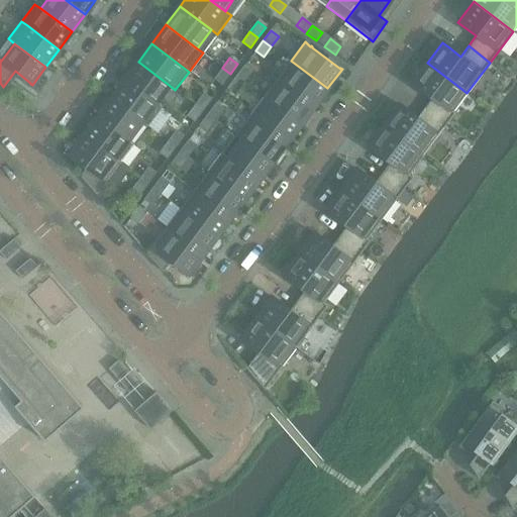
[(327,88),(291,61),(277,79),(314,106),(327,88)]
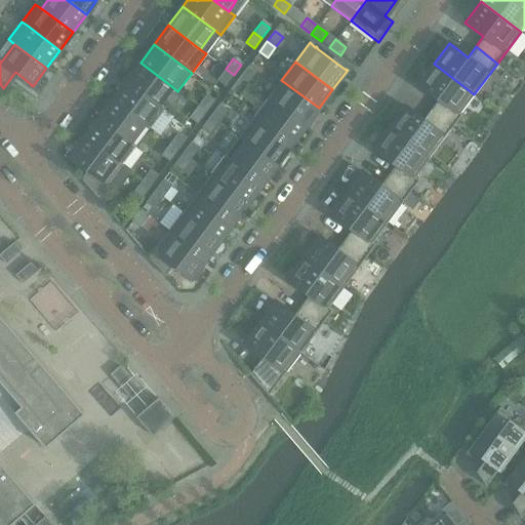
[(171,86),(140,63),(126,82),(157,106),(171,86)]
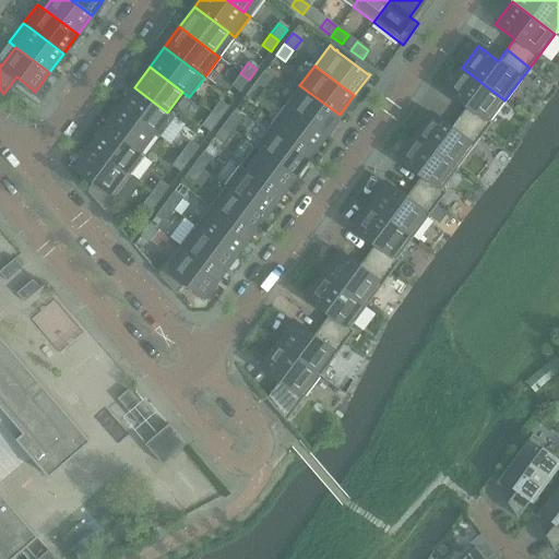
[(504,100),(499,96),(462,68),(445,91),(453,96),(453,95),(467,106),(459,117),(482,135),(491,122),(489,121),(504,100)]
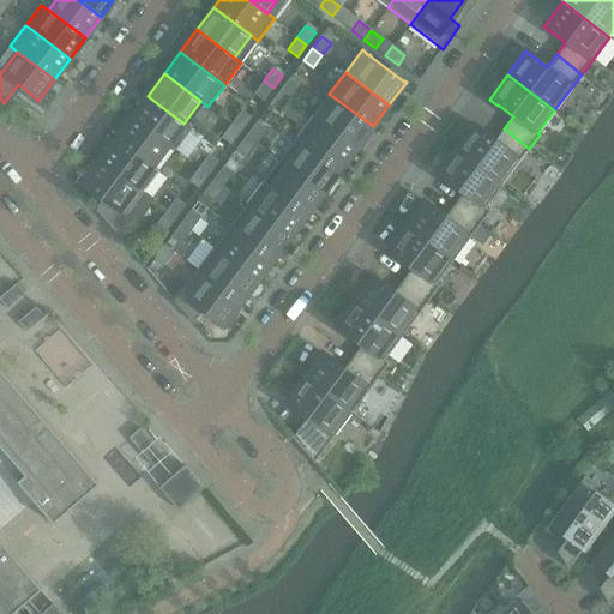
[(265,100),(274,88),(264,80),(256,92),(265,100)]
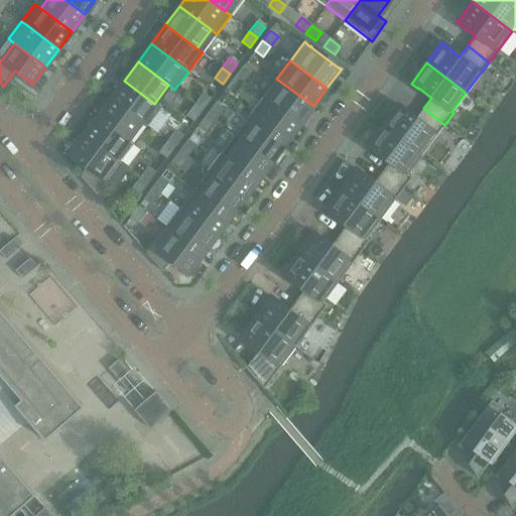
[(243,84),(250,74),(242,68),(235,78),(243,84)]
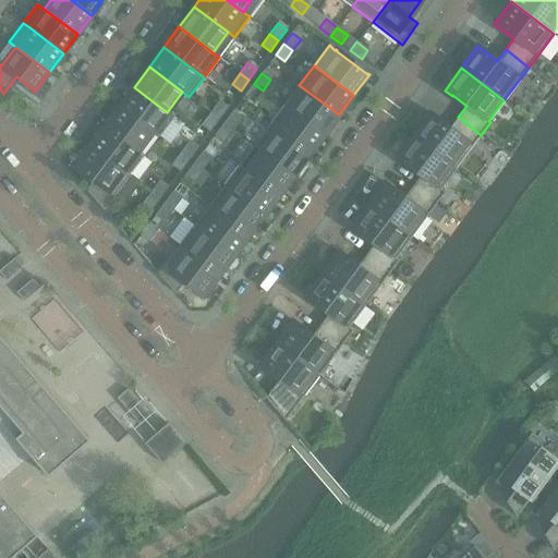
[(254,101),(263,91),(254,84),(245,95),(254,101)]
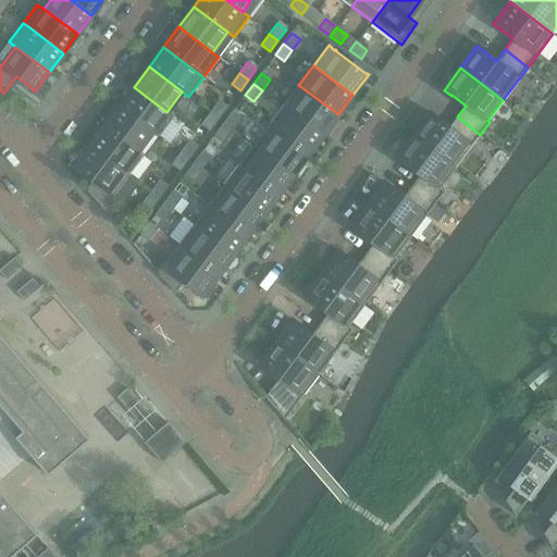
[(338,114),(298,85),(283,104),(323,135),(338,114)]
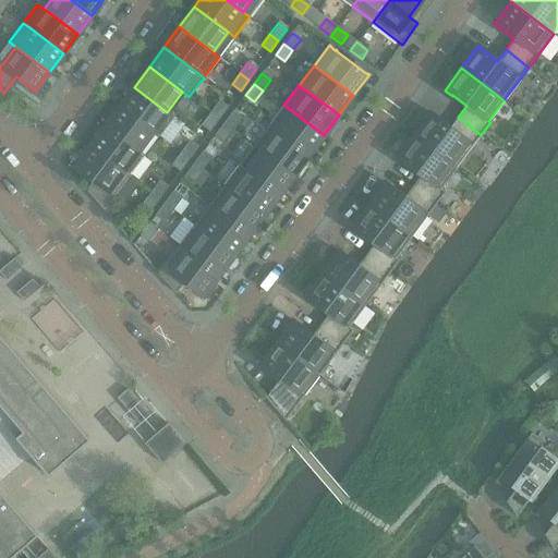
[(174,117),(167,112),(134,87),(119,107),(153,132),(159,137),(174,117)]
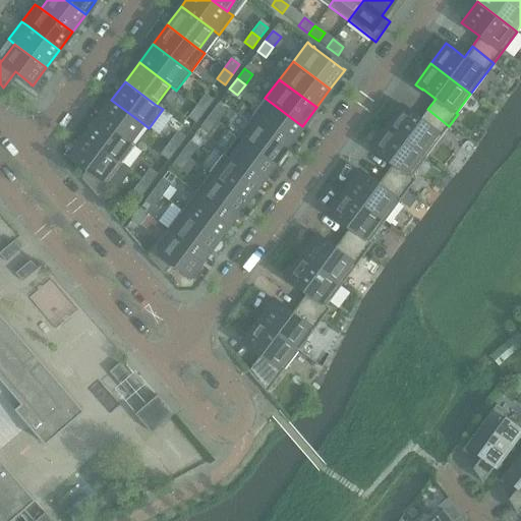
[(205,112),(212,102),(204,96),(196,106),(205,112)]
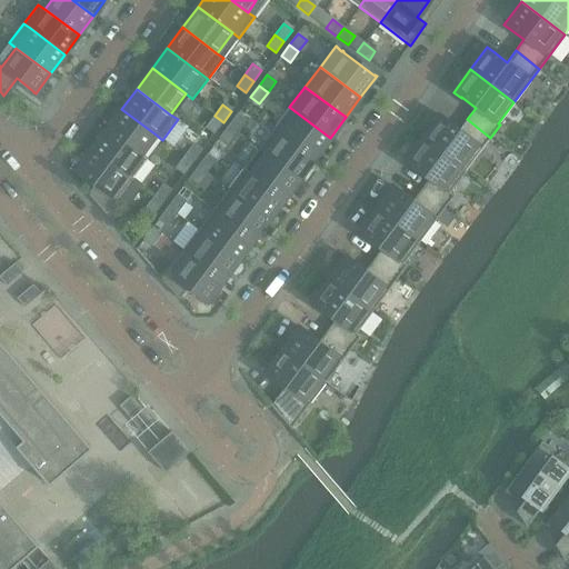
[(330,138),(289,107),(275,128),(315,158),(330,138)]
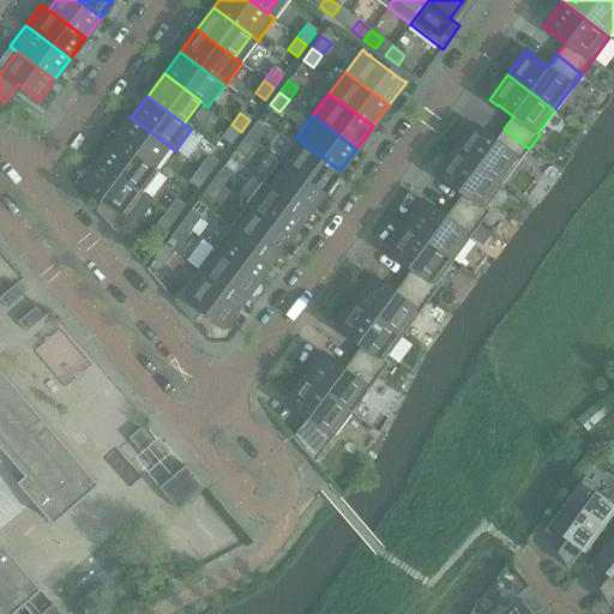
[(168,145),(131,118),(114,140),(151,168),(168,145)]
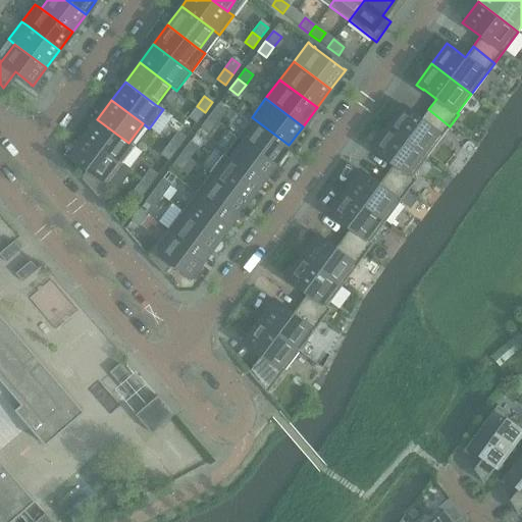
[(217,121),(225,111),(217,105),(209,115),(217,121)]
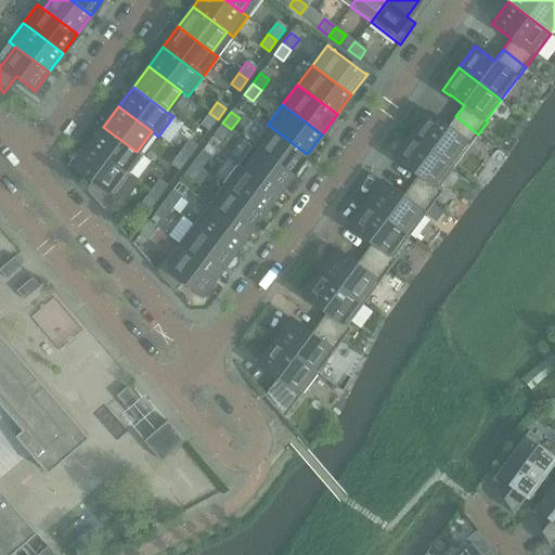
[(209,130),(218,119),(209,113),(201,124),(209,130)]
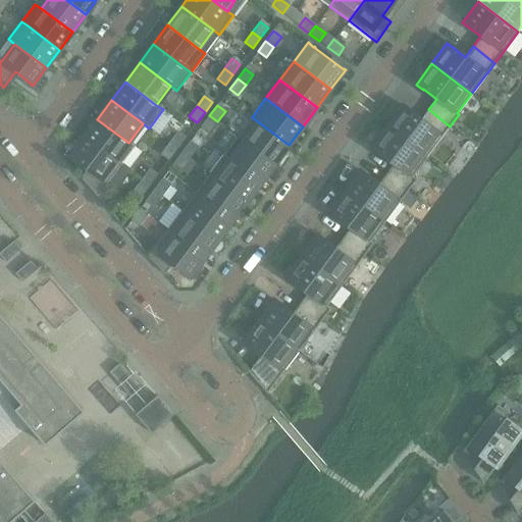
[(427,157),(450,126),(428,109),(420,120),(409,112),(409,111),(403,106),(387,127),(427,157)]
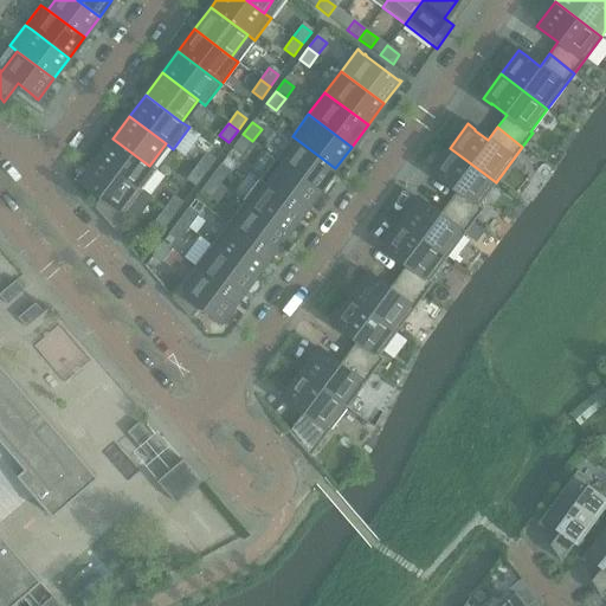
[(244,153),(252,141),(243,134),(234,146),(244,153)]
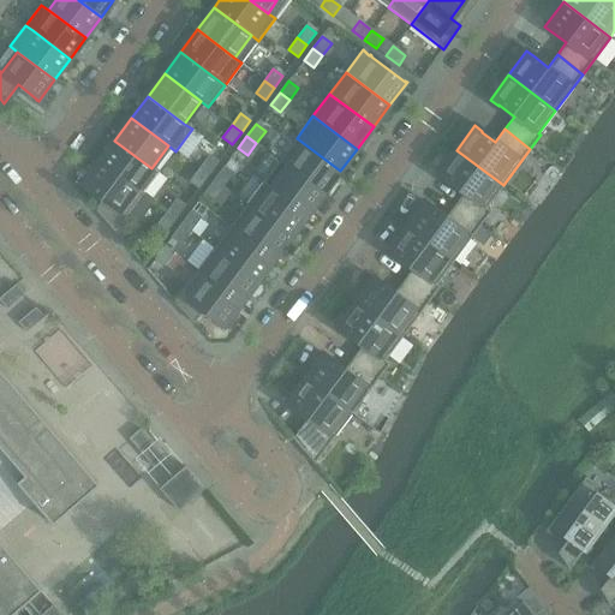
[(340,171),(297,138),(280,160),(323,193),(340,171)]
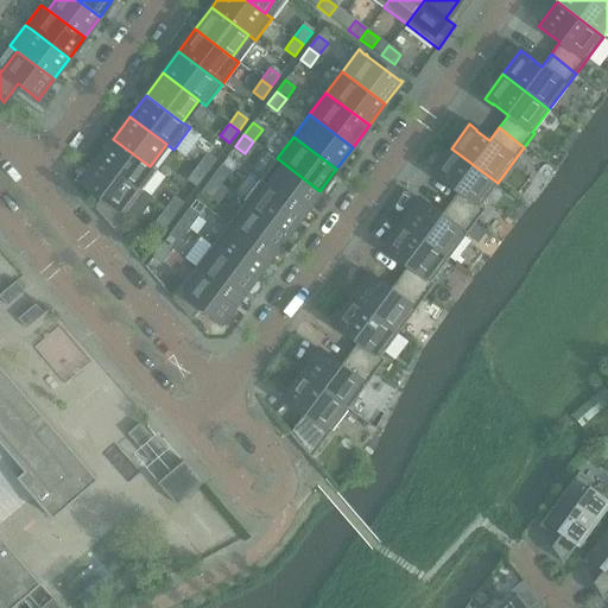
[(150,166),(113,139),(96,160),(133,188),(150,166)]
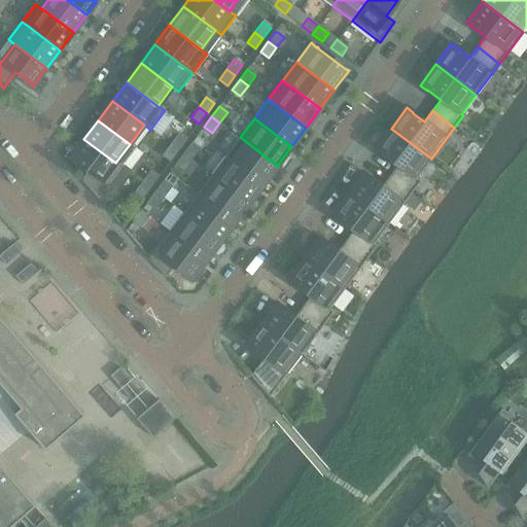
[(431,159),(391,129),(375,149),(382,154),(397,166),(389,176),(412,194),(420,181),(417,178),(431,159)]
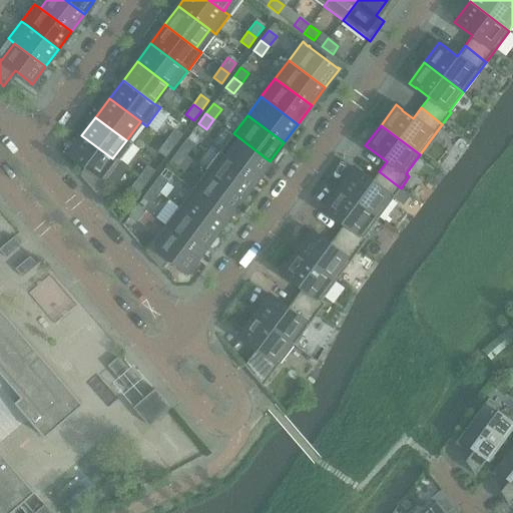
[(173,146),(181,136),(173,130),(165,140),(173,146)]
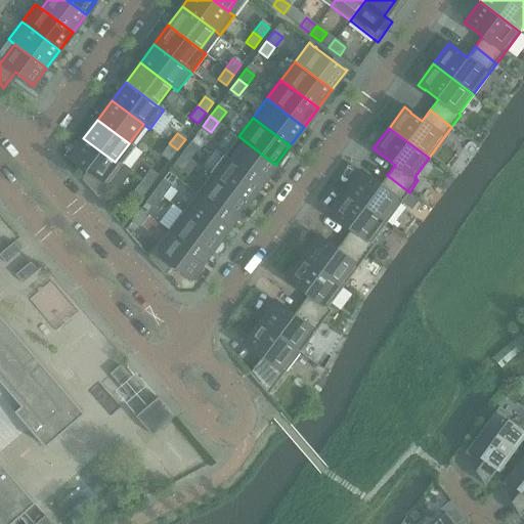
[(275,165),(238,136),(224,156),(261,183),(275,165)]
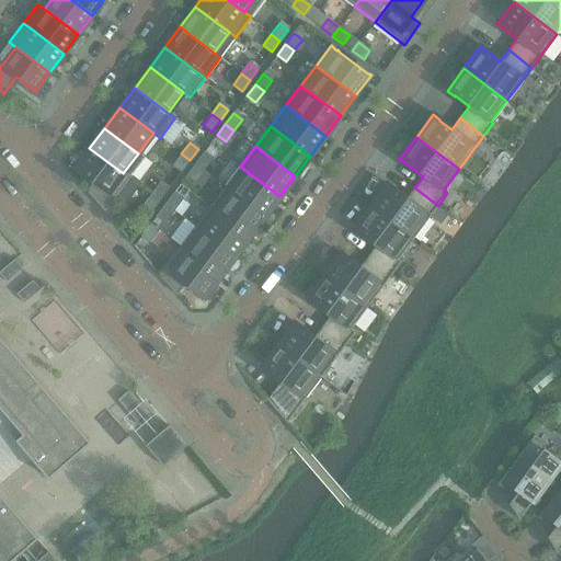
[(104,212),(129,179),(123,173),(89,148),(73,169),(75,170),(76,170),(93,183),(87,192),(104,212)]
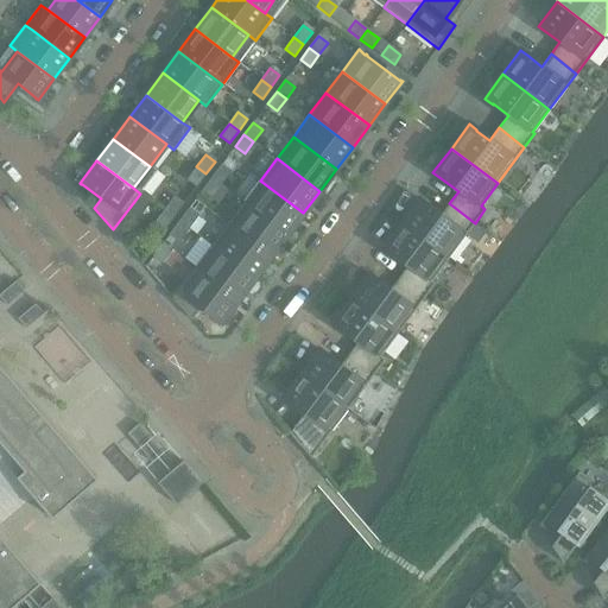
[(197,185),(206,173),(196,166),(188,178),(197,185)]
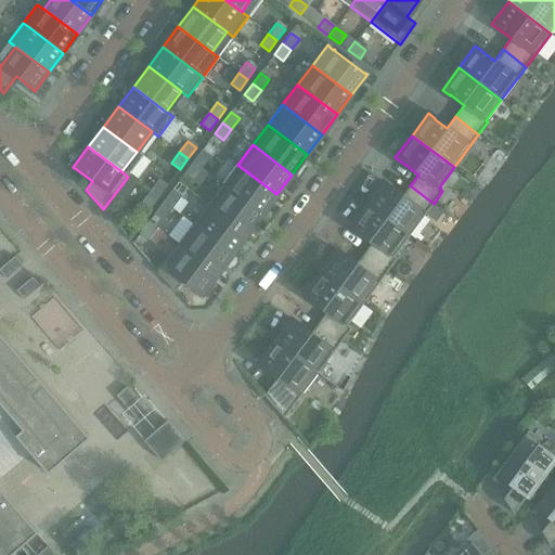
[(202,169),(209,158),(201,152),(193,163),(202,169)]
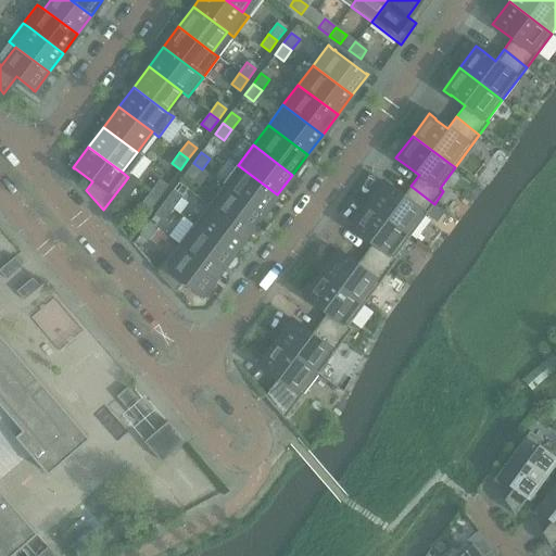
[(193,180),(202,169),(193,163),(185,174),(193,180)]
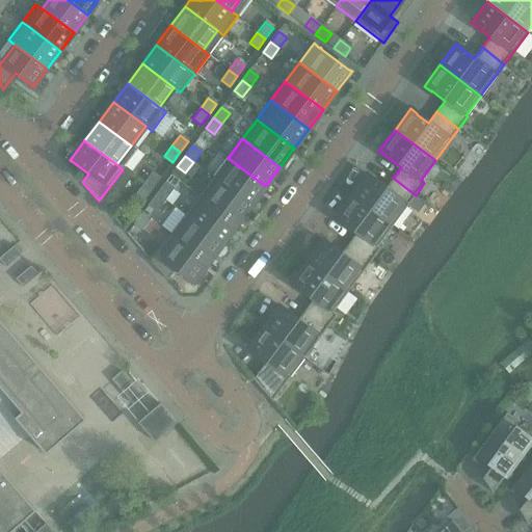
[(265,186),(228,158),(213,177),(251,205),(265,186)]
